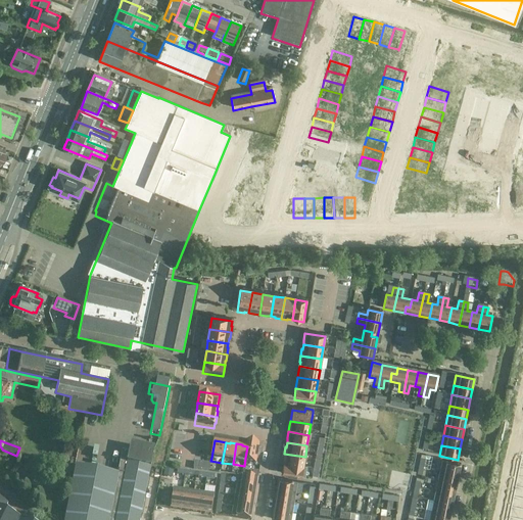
[(245,458),(244,466),(255,468),(256,458),(258,447),(247,446),(245,458)]
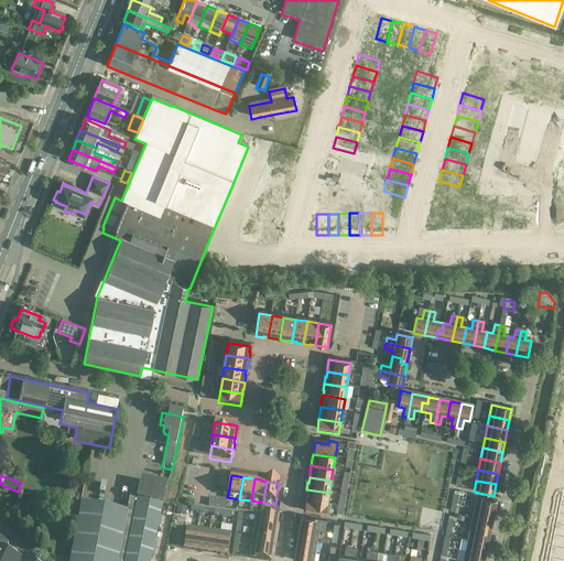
[(152,560),(166,487),(140,483),(139,492),(131,489),(127,515),(80,506),(69,560),(152,560)]
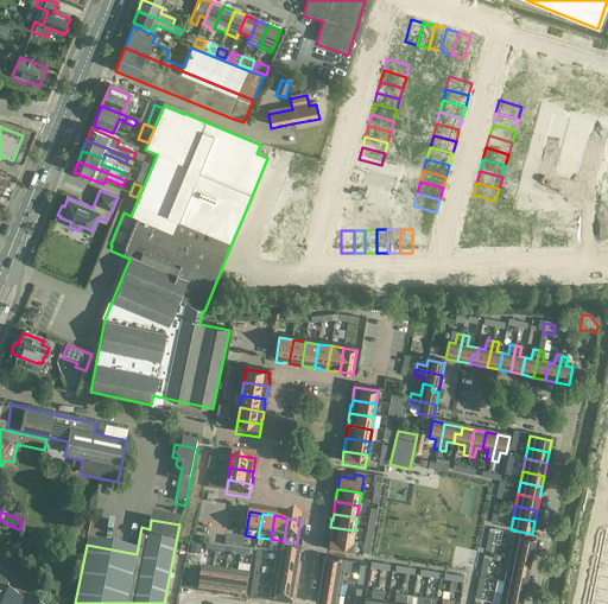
[(330,534),(329,539),(352,542),(353,544),(354,532),(355,531),(330,527),(329,532),(329,534),(330,534)]
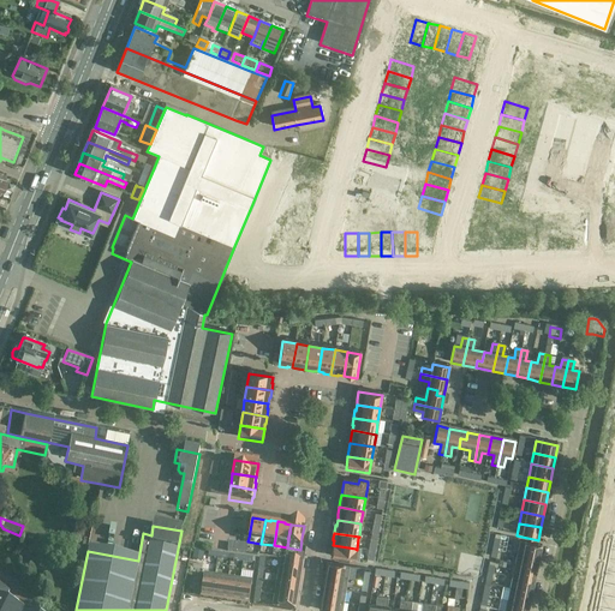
[(520,544),(518,555),(539,559),(542,547),(520,544)]
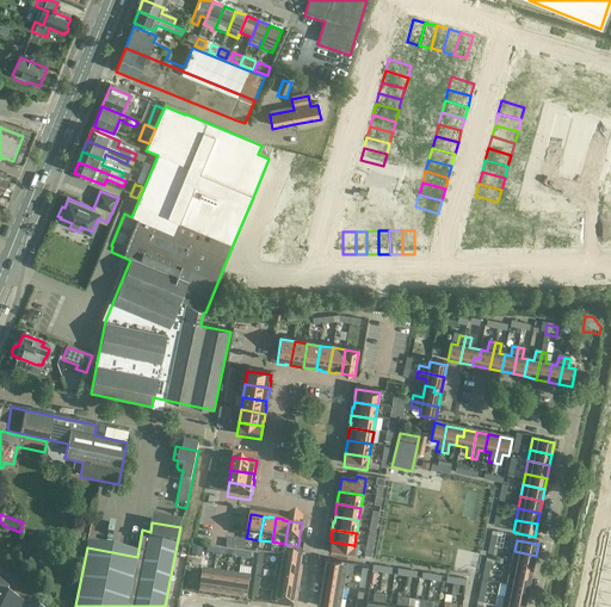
[(331,542),(328,555),(352,559),(353,553),(355,546),(353,545),(331,542)]
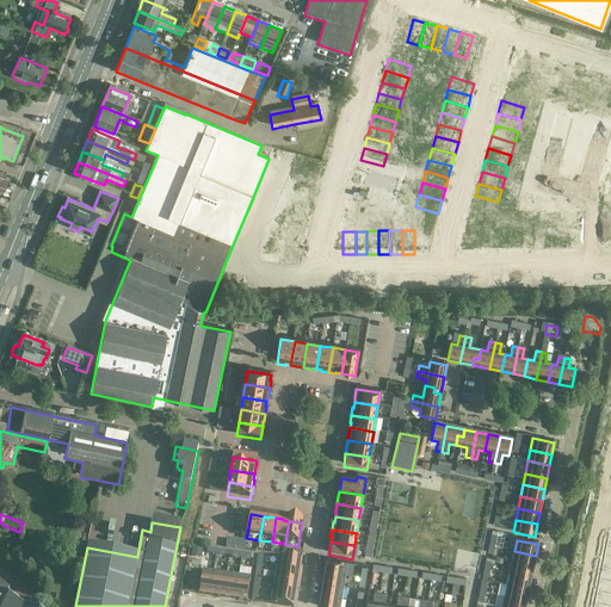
[(185,577),(184,587),(196,589),(199,565),(195,565),(197,551),(192,550),(187,577),(185,577)]
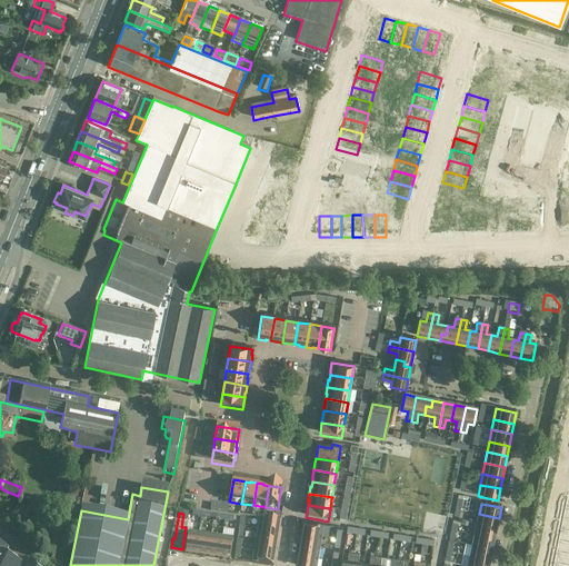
[(479,514),(477,525),(497,528),(499,518),(479,514)]
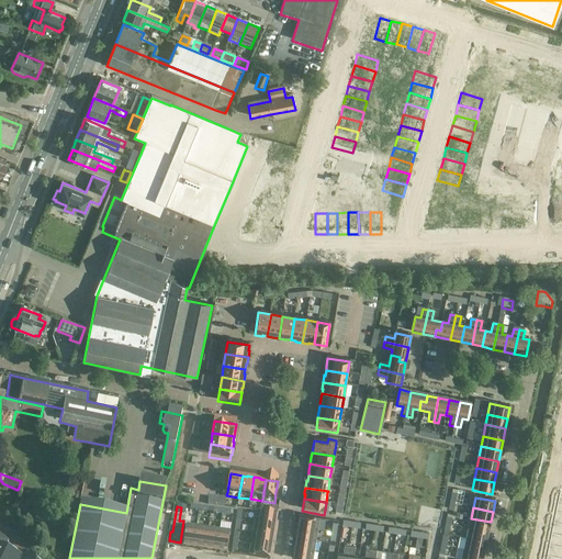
[(256,515),(254,527),(276,529),(277,518),(256,515)]
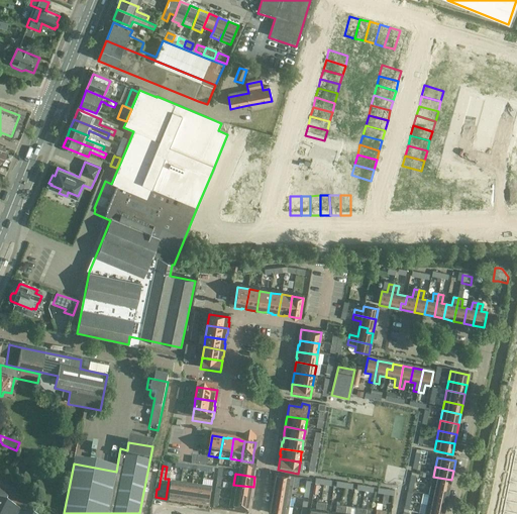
[(275,475),(274,485),(292,488),(294,478),(279,476),(275,475)]
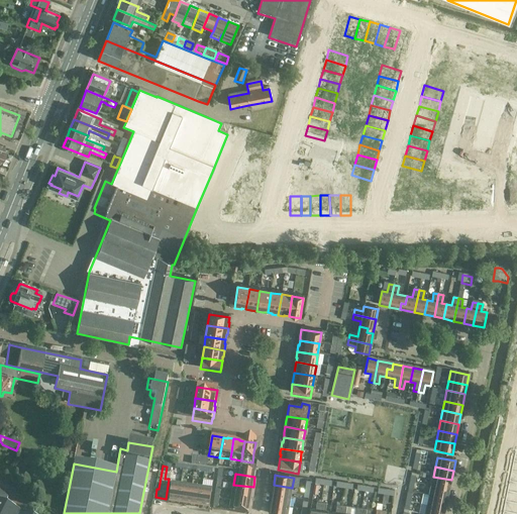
[(433,477),(431,486),(449,490),(451,480),(433,477)]
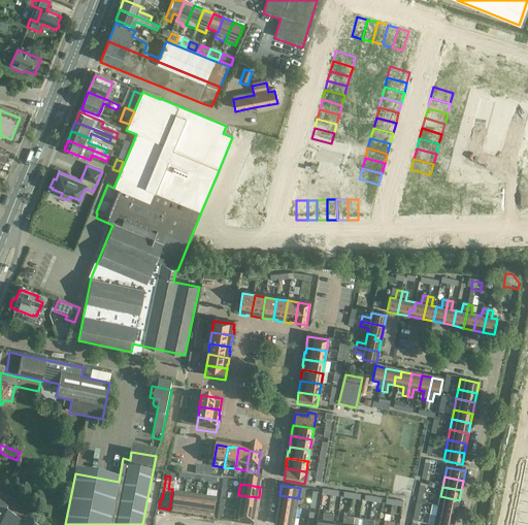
[(527,496),(520,494),(518,504),(527,506),(527,496)]
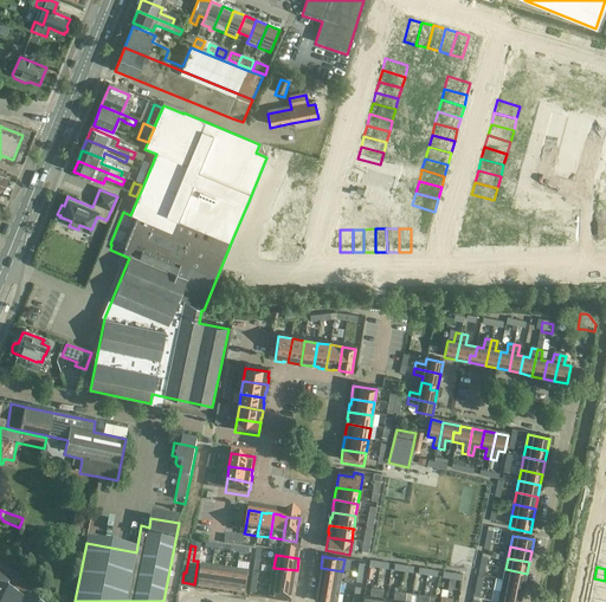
[(274,568),(272,578),(295,582),(297,570),(274,568)]
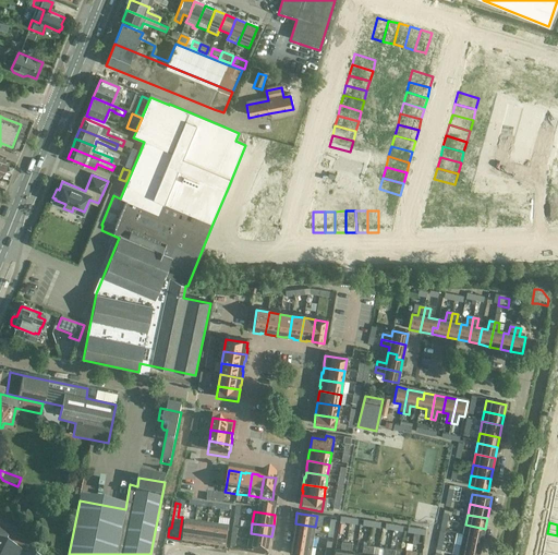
[(295,523),(293,534),(314,538),(315,527),(295,523)]
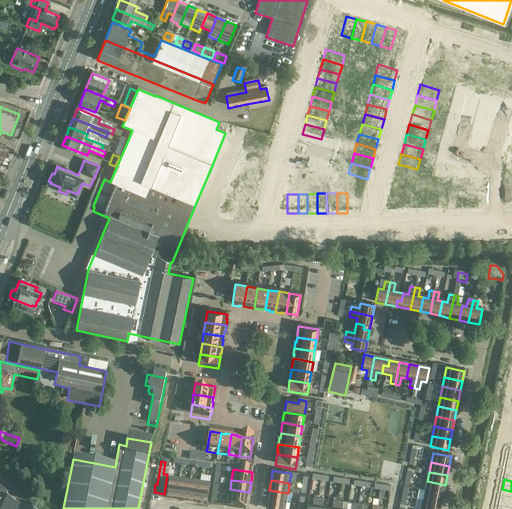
[(166,500),(166,501),(177,502),(179,482),(169,481),(166,500)]
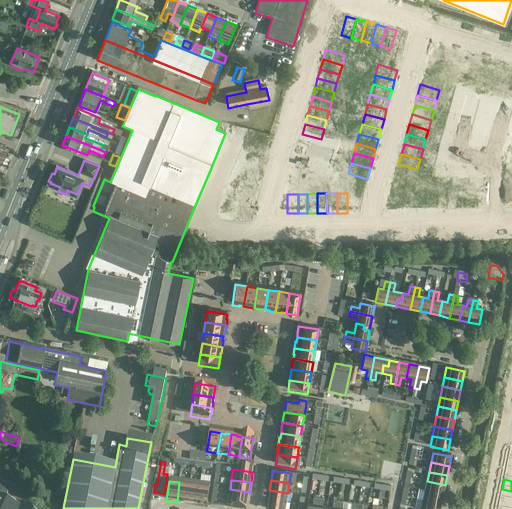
[(427,481),(425,491),(443,495),(445,485),(427,481)]
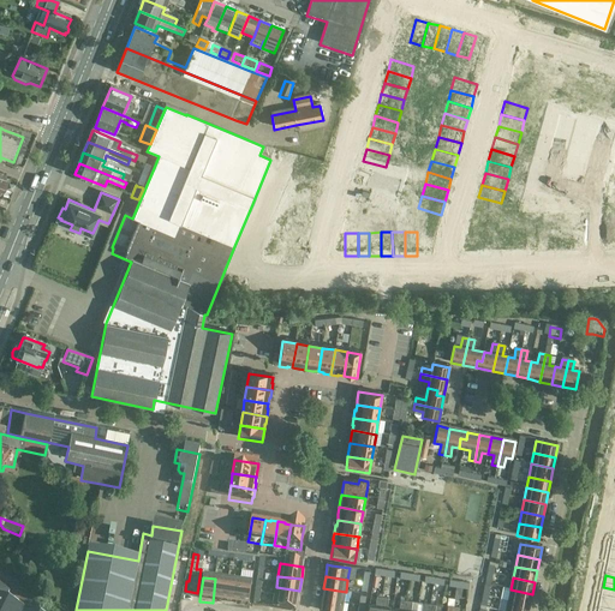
[(215,579),(213,603),(225,604),(227,581),(215,579)]
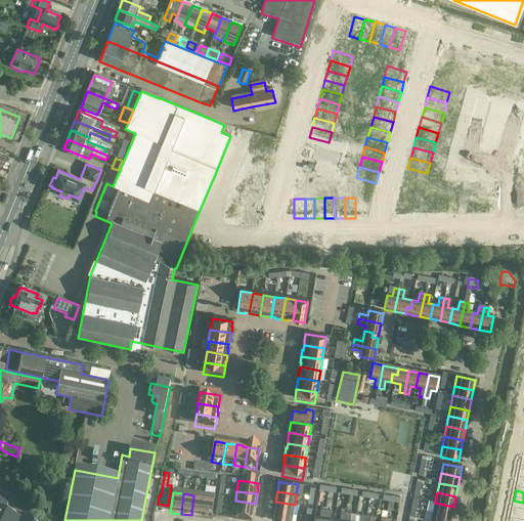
[(193,495),(191,515),(202,517),(204,496),(193,495)]
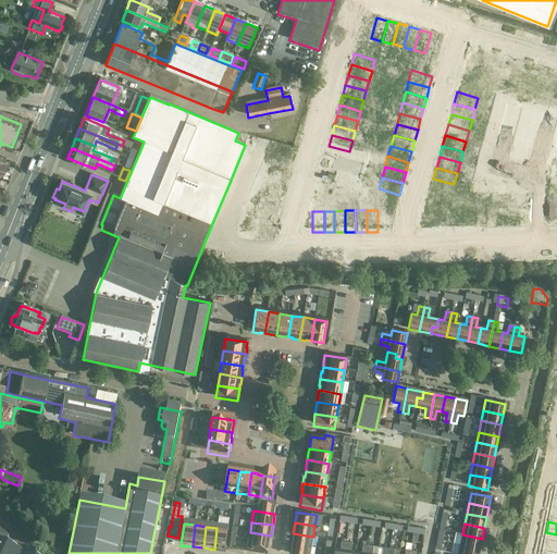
[(217,528),(214,550),(224,551),(227,530),(217,528)]
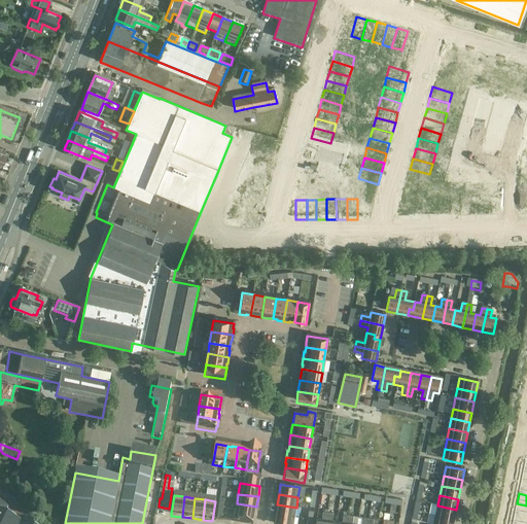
[(237,503),(235,514),(254,517),(256,507),(237,503)]
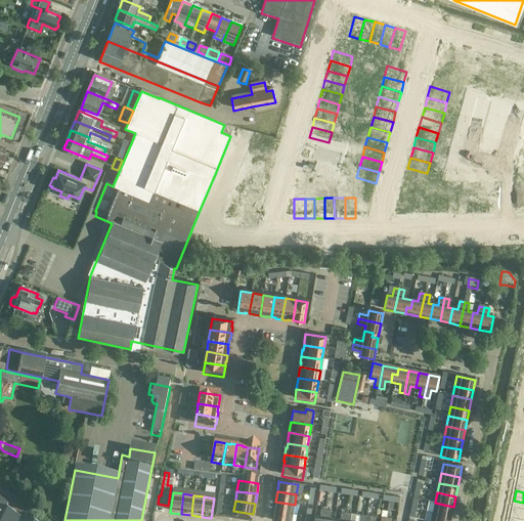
[(523,503),(514,501),(512,511),(523,513),(523,503)]
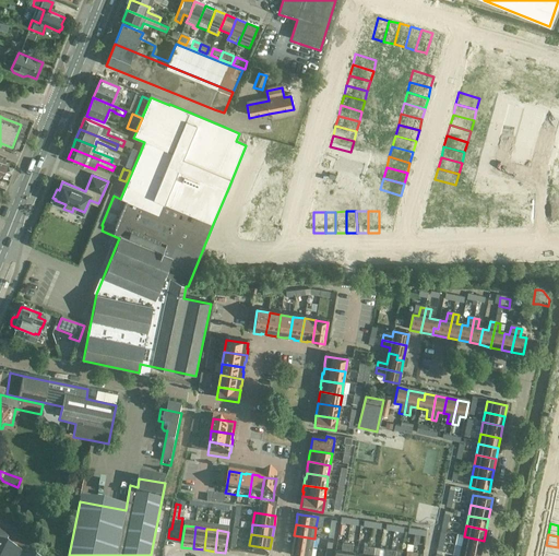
[(294,535),(293,546),(312,549),(314,539),(294,535)]
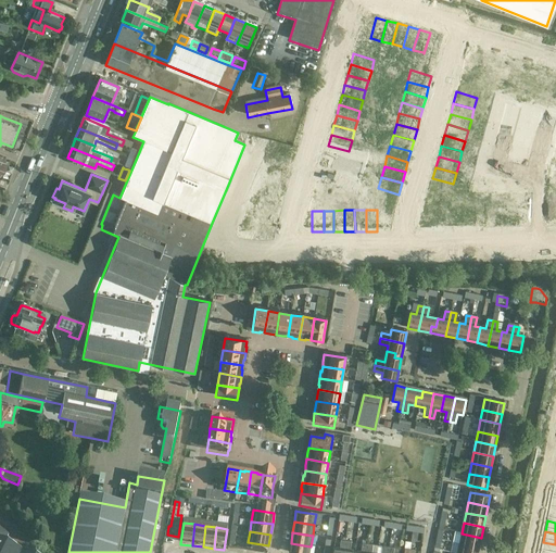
[(462,533),(459,544),(479,548),(481,538),(462,533)]
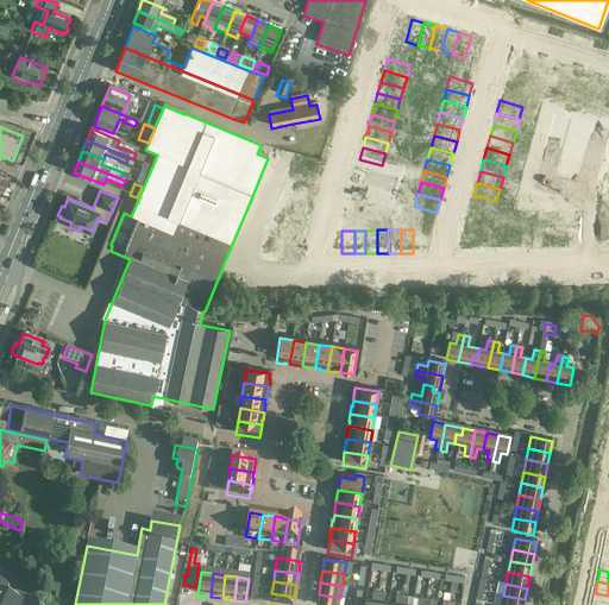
[(14,604),(4,599),(10,590),(0,585),(0,604),(14,604)]
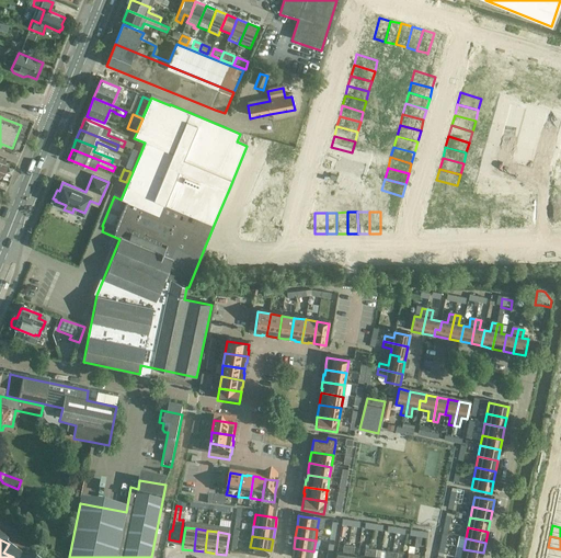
[(250,547),(248,557),(270,557),(271,550),(250,547)]
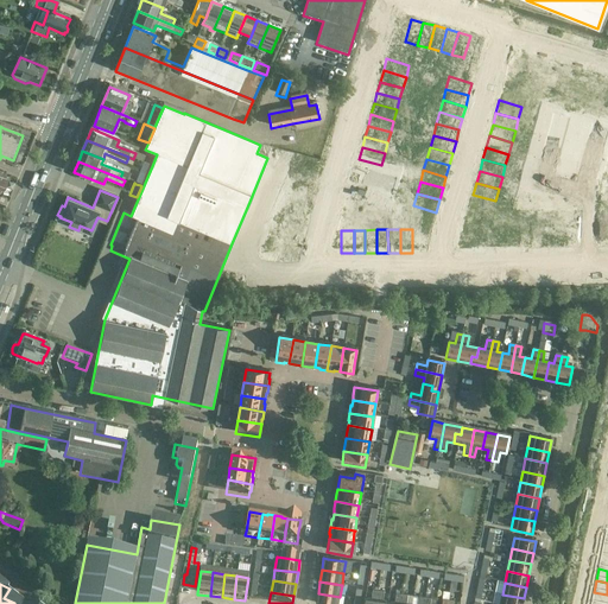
[(377,603),(378,593),(372,592),(371,601),(365,599),(363,603),(377,603)]
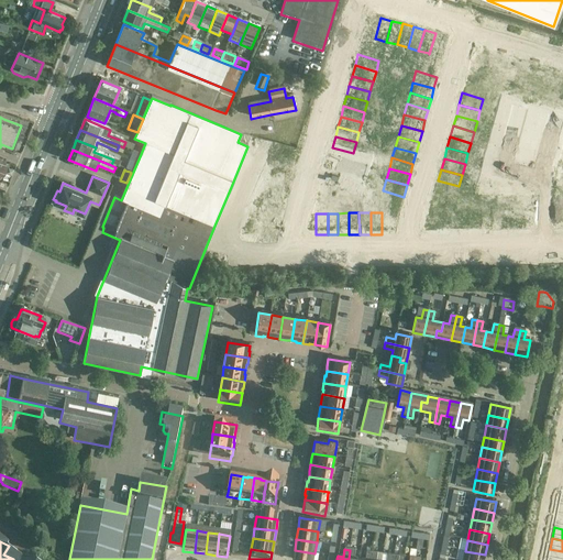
[(562,559),(562,551),(550,549),(548,559),(562,559)]
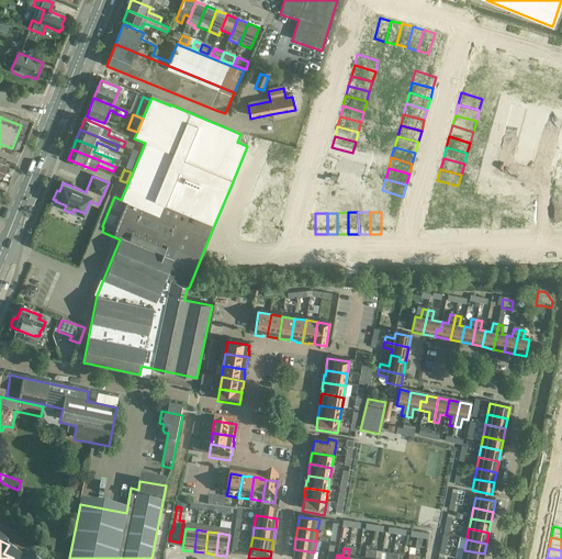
[(294,549),(292,558),(313,558),(314,552),(294,549)]
